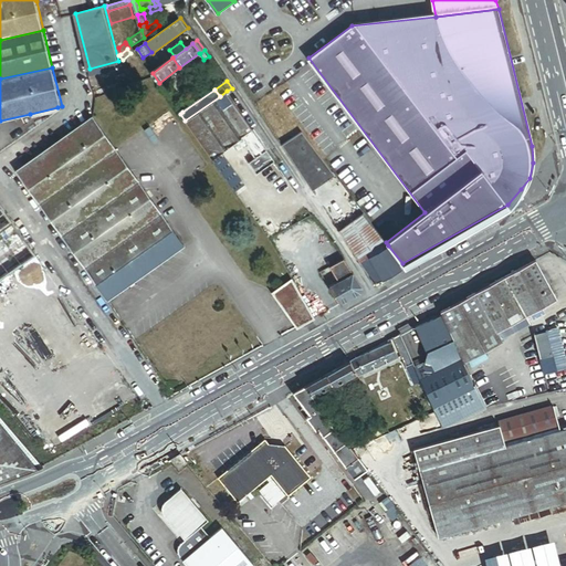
[(220,96),(185,121),(212,159),(216,157),(222,152),(236,143),(243,137),(245,136),(254,129),(227,91),(220,96)]
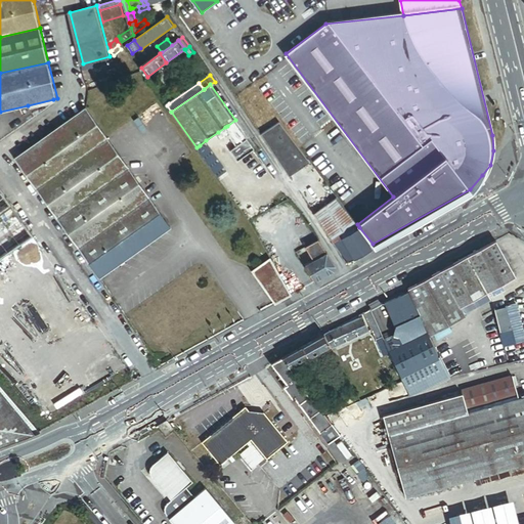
[(53,99),(28,105),(29,111),(50,105),(52,105),(54,103),(53,99)]
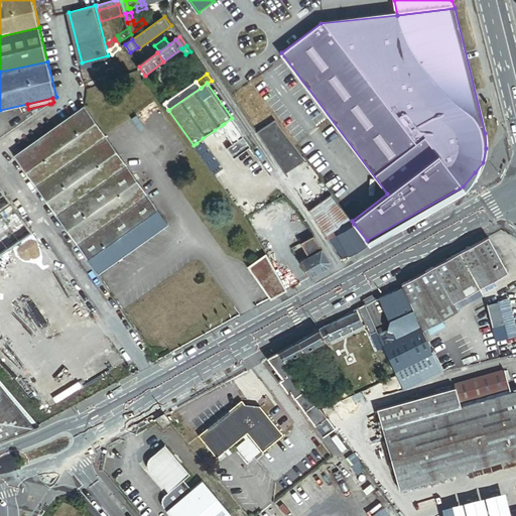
[(86,105),(15,154),(98,273),(168,224),(86,105)]
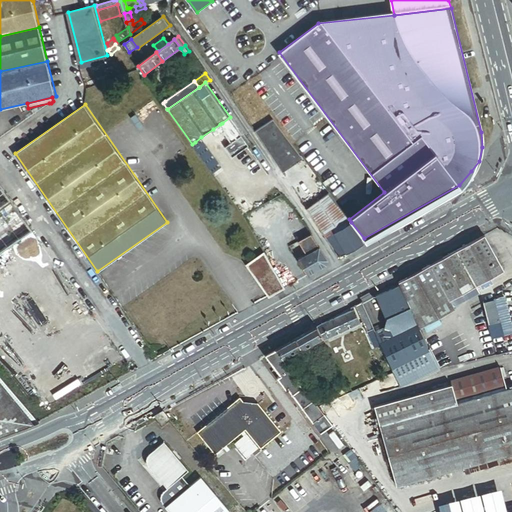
[(240,132),(230,117),(222,123),(231,137),(237,134),(240,132)]
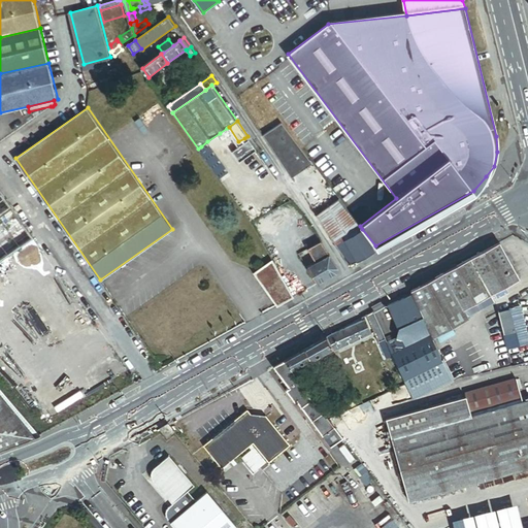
[(312,162),(283,122),(264,134),(263,134),(292,177),(312,162)]
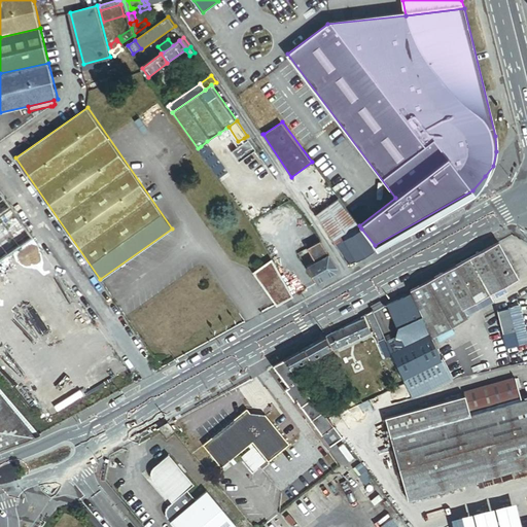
[(232,136),(226,128),(219,133),(224,140),(232,136)]
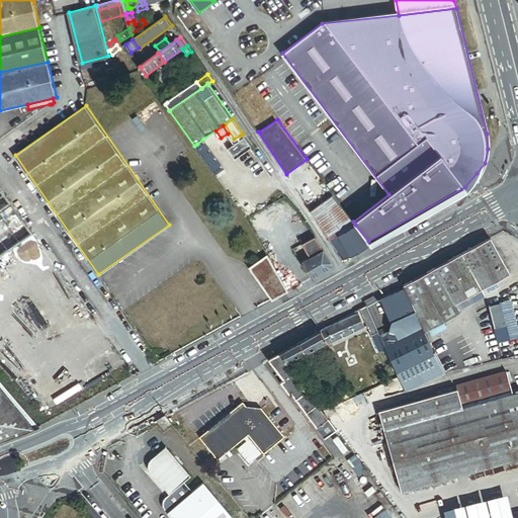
[(253,149),(246,138),(243,140),(229,150),(237,160),(253,149)]
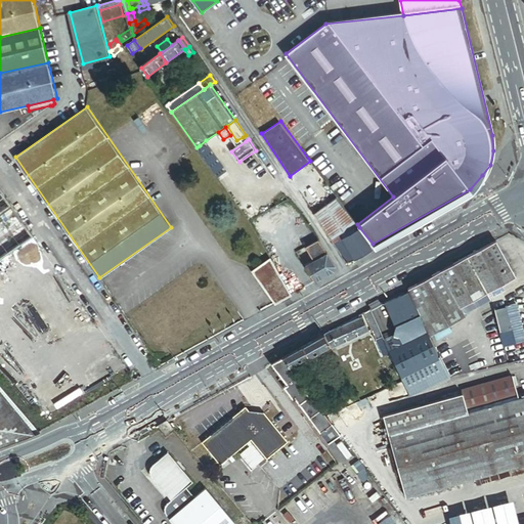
[(211,147),(206,140),(200,145),(204,153),(211,147)]
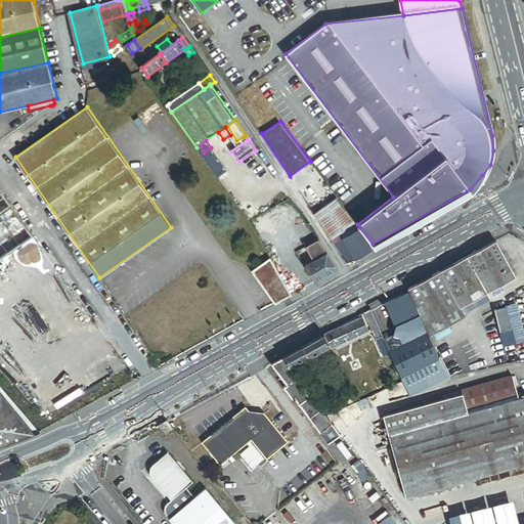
[(0,254),(31,232),(0,189),(0,254)]
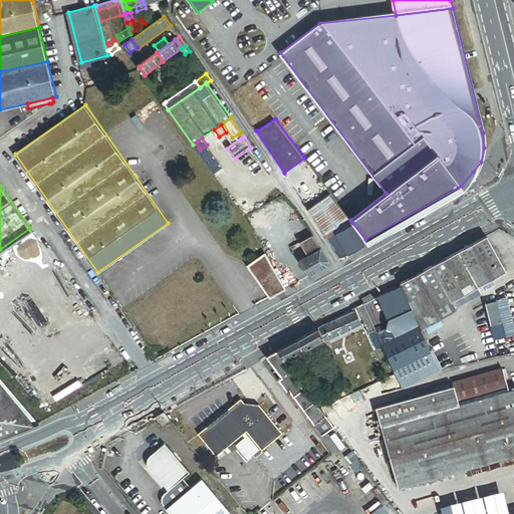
[(330,193),(307,209),(338,257),(343,258),(365,246),(352,223),(350,220),(330,193)]
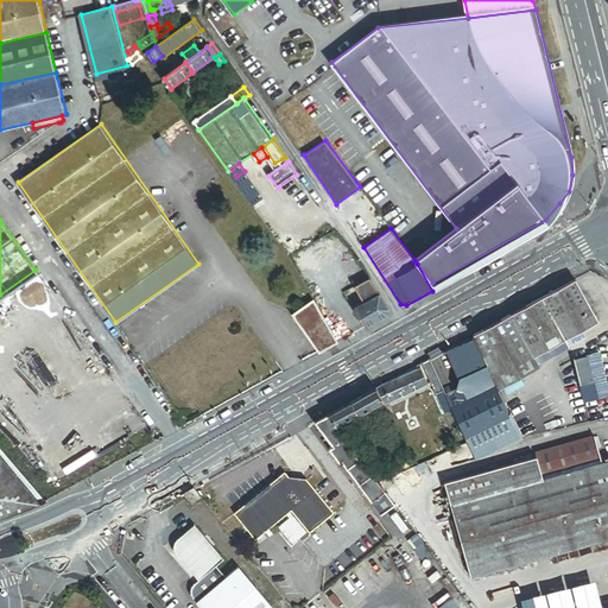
[(365,302),(379,295),(369,278),(355,286),(356,290),(365,302)]
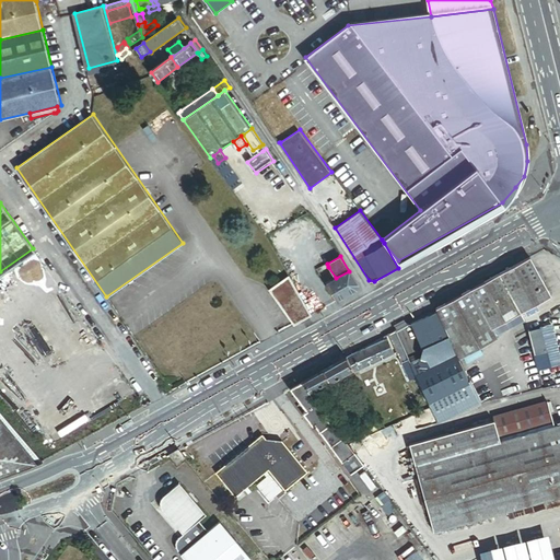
[(551,298),(531,258),(494,278),(497,283),(491,287),(489,281),(471,291),(496,337),(511,328),(506,322),(521,314),(551,298)]
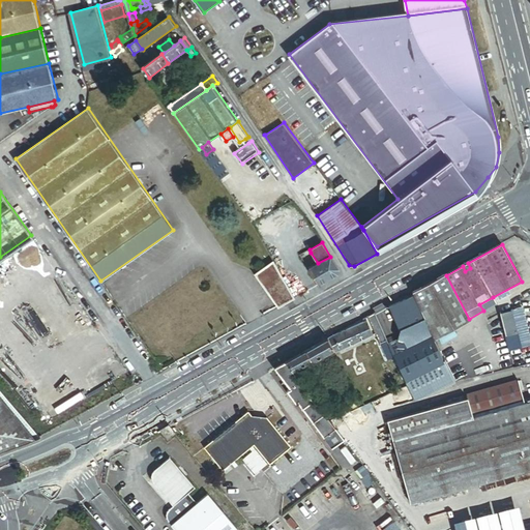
[(301,255),(307,265),(311,264),(306,258),(310,256),(308,254),(311,253),(310,249),(301,255)]
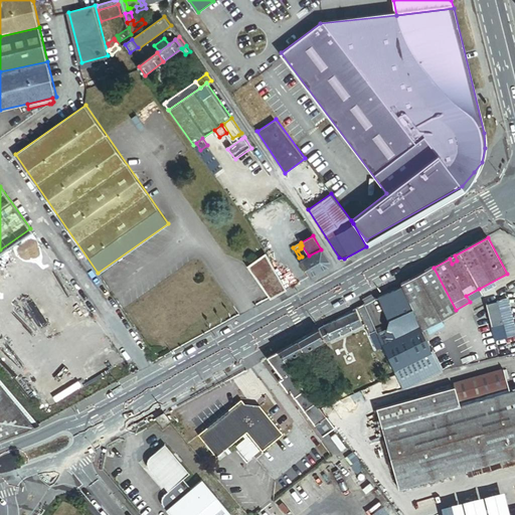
[(330,262),(321,249),(309,255),(301,261),(311,276),(328,267),(330,262)]
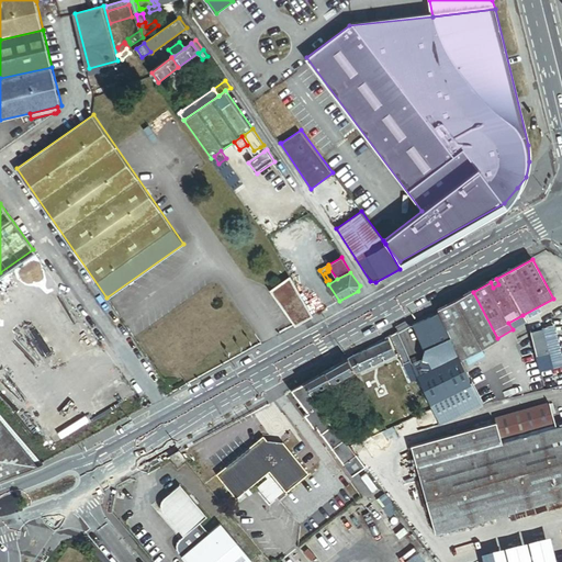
[(295,326),(313,316),(290,278),(270,291),(295,326)]
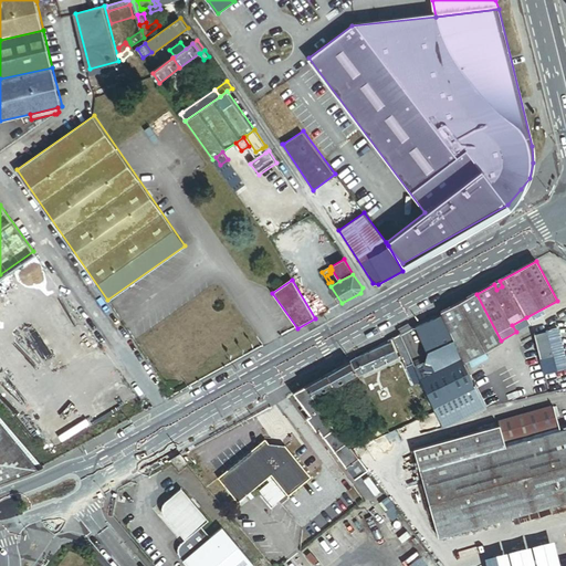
[(501,341),(477,294),(441,313),(451,335),(453,342),(461,359),(463,364),(502,343),(501,341)]
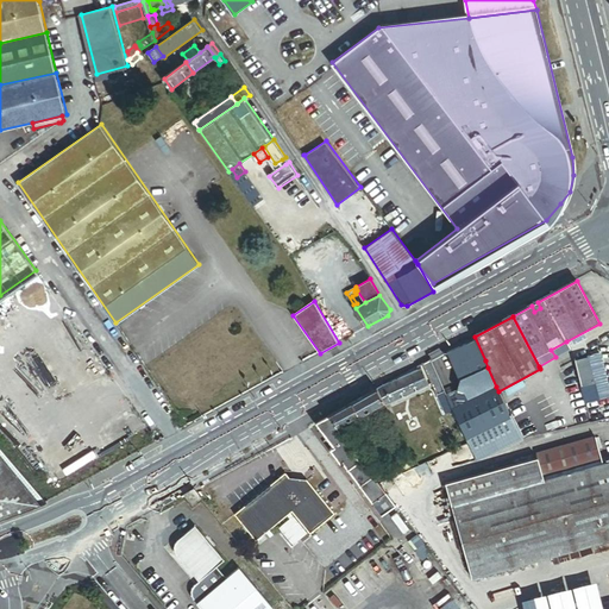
[(457,372),(484,360),(475,340),(446,352),(456,372),(457,372)]
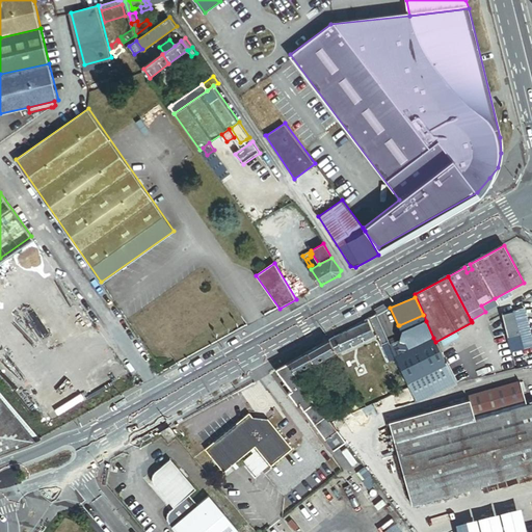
[(499,306),(495,298),(481,306),(485,312),(499,306)]
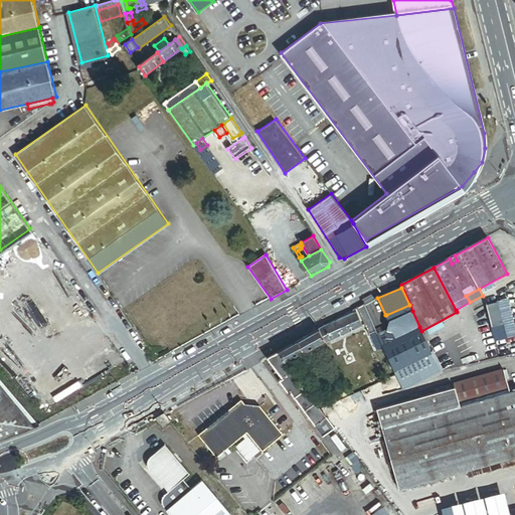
[(514,324),(508,298),(486,304),(495,340),(514,335),(514,324)]
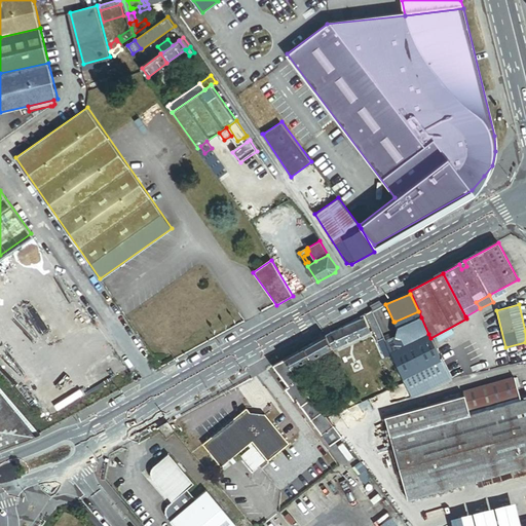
[(421,317),(419,311),(418,311),(395,322),(398,327),(421,317)]
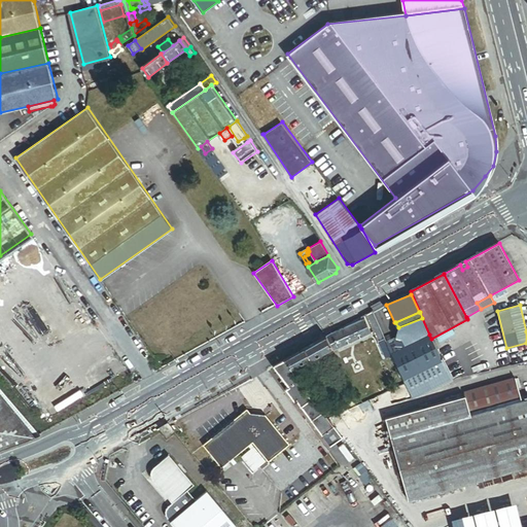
[(370,314),(370,313),(363,317),(376,343),(382,340),(370,314)]
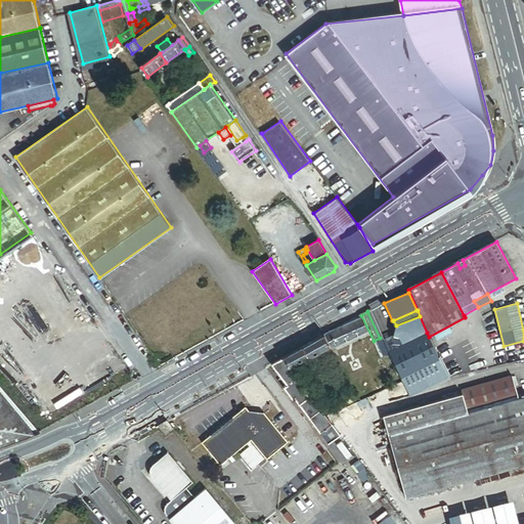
[(427,333),(420,316),(396,325),(393,336),(397,345),(427,333)]
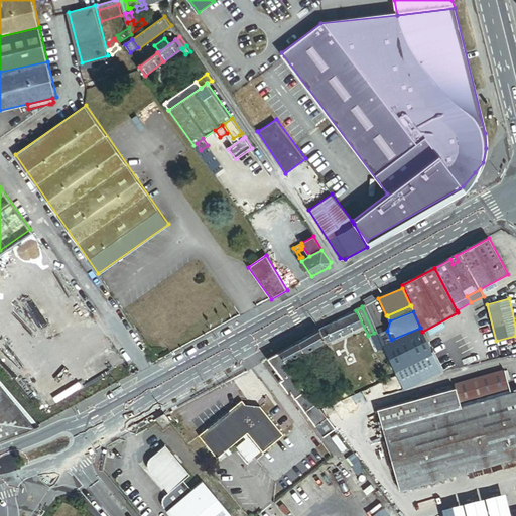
[(356,313),(327,326),(318,331),(324,341),(325,343),(329,342),(362,328),(356,313)]
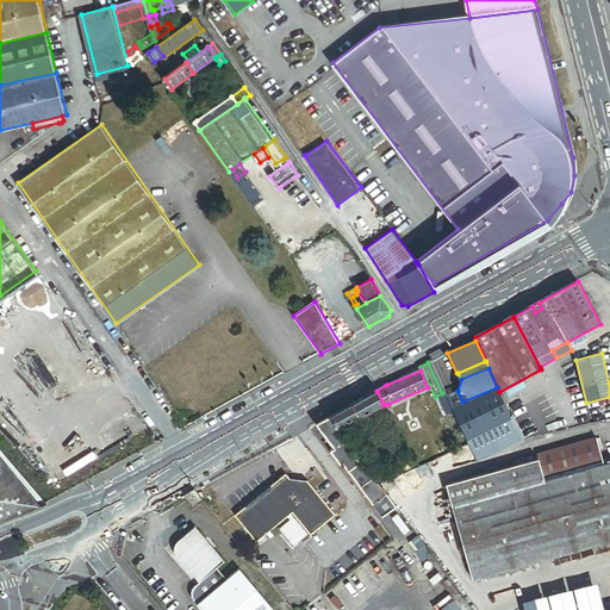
[(499,392),(497,387),(462,402),(462,403),(450,408),(464,440),(474,435),(474,434),(510,418),(499,392)]
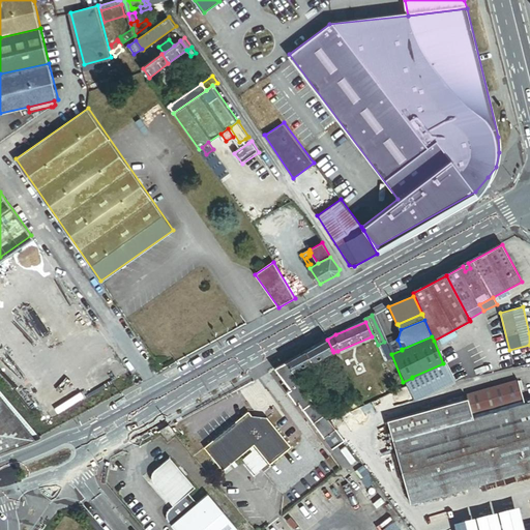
[(332,350),(327,340),(304,351),(310,361),(311,362),(318,358),(332,350)]
